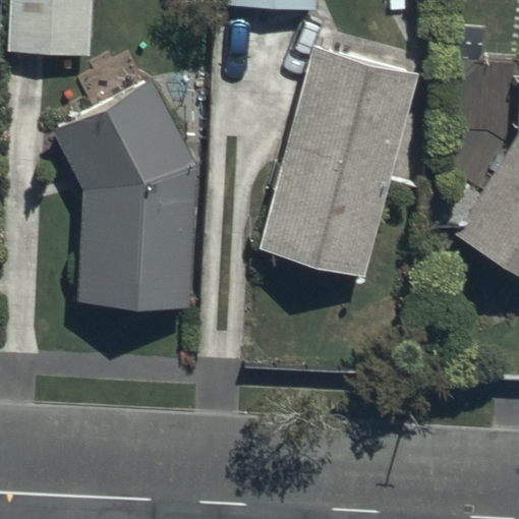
[(10,0),(8,55),(91,58),(92,0),(10,0)]
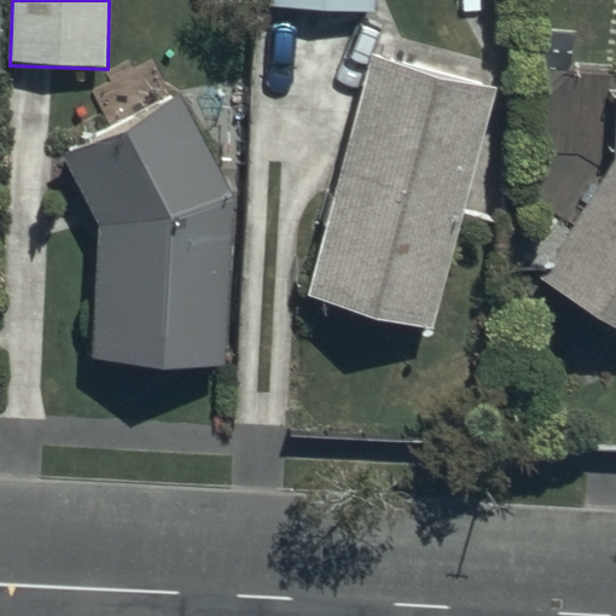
[(274,0),(275,11),(375,11),(375,0),(274,0)]
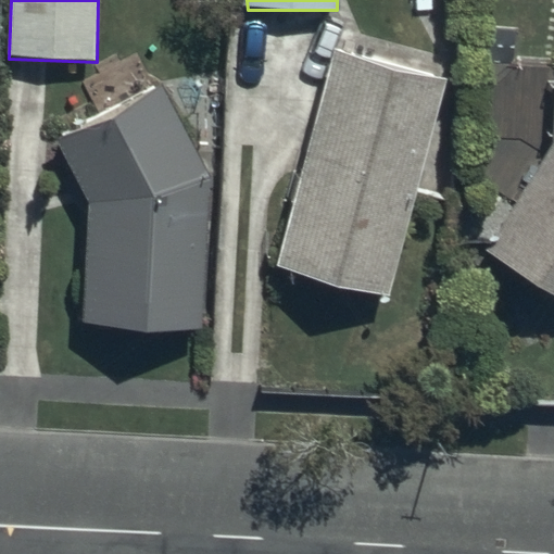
[(441,78),(332,50),(276,267),(385,296),(441,78)]
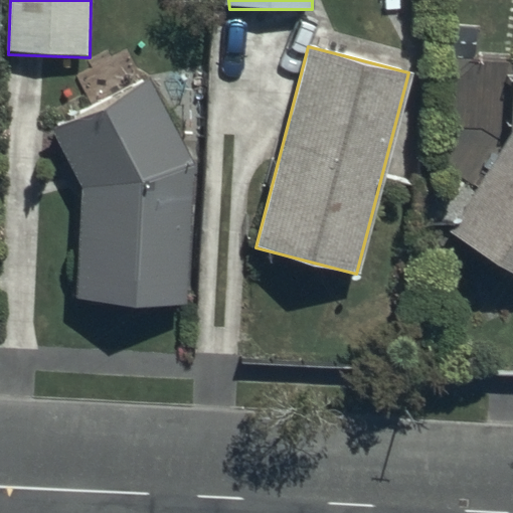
[(146,76),(52,125),(82,184),(78,301),(186,304),(190,166),(146,76)]
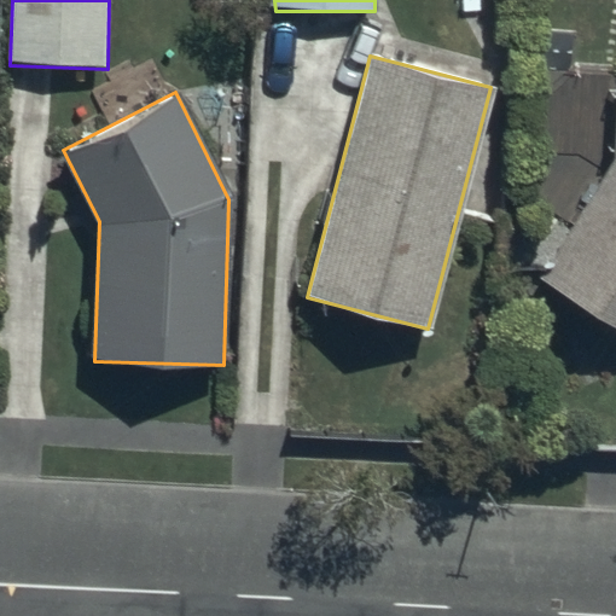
[(615,164),(538,269),(615,323),(615,164)]
